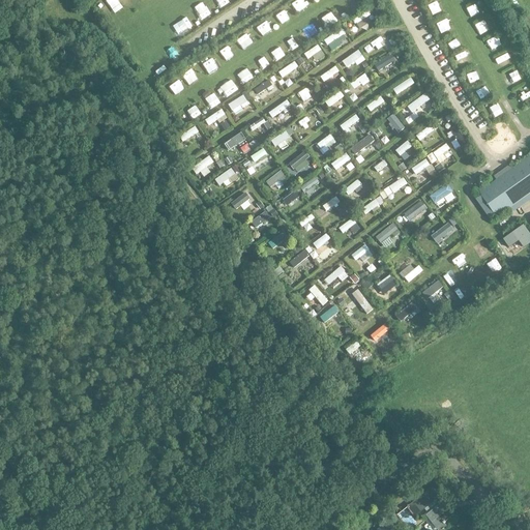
[(221,0),(216,3),(221,10),(232,3),(230,0),(221,0)]
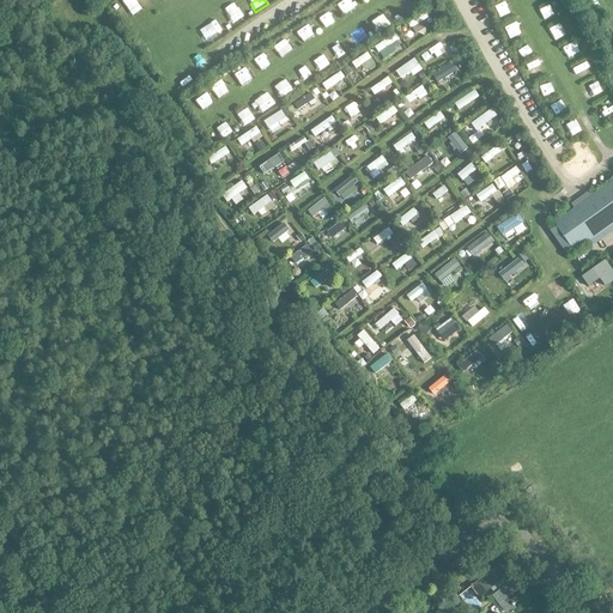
[(345,11),(354,5),(350,0),(341,0),(339,2),(345,11)]
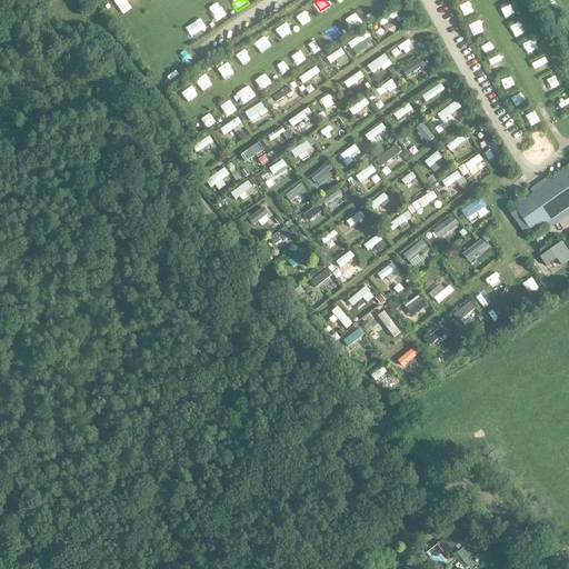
[(460,10),(470,8),(469,1),(459,3),(460,10)]
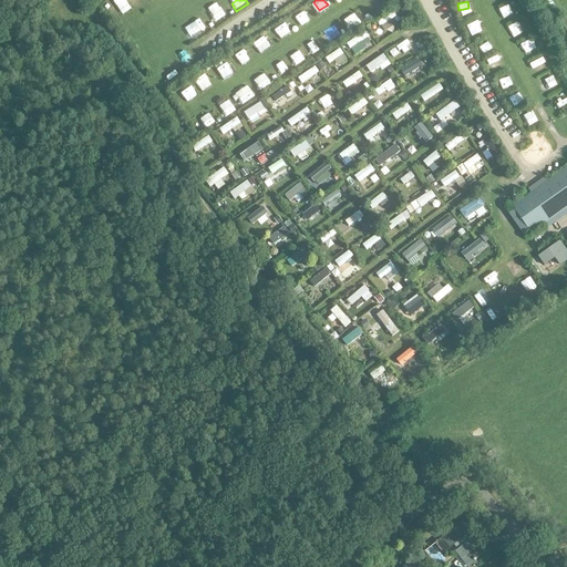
[(507,18),(513,16),(507,3),(502,6),(507,18)]
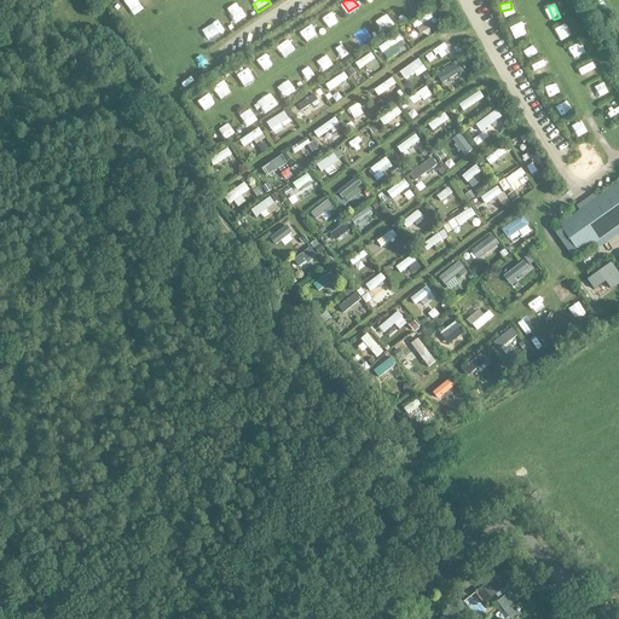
[(331,6),(320,16),(327,24),(339,16),(331,6)]
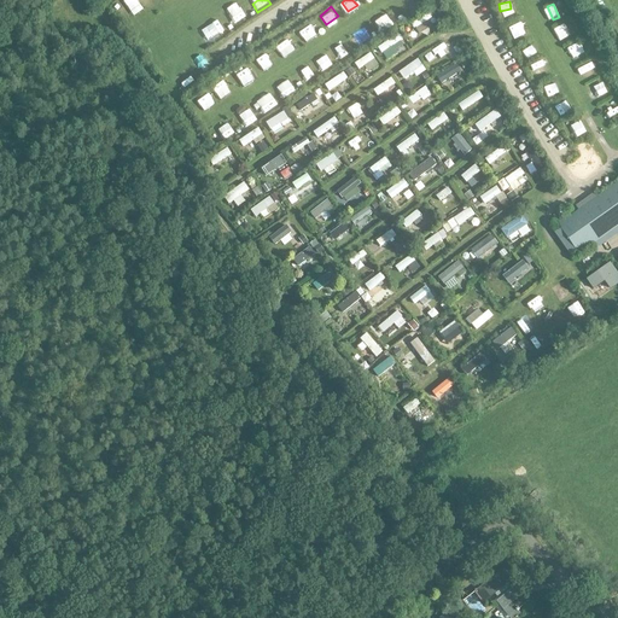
[(182,15),(175,18),(182,33),(190,29),(182,15)]
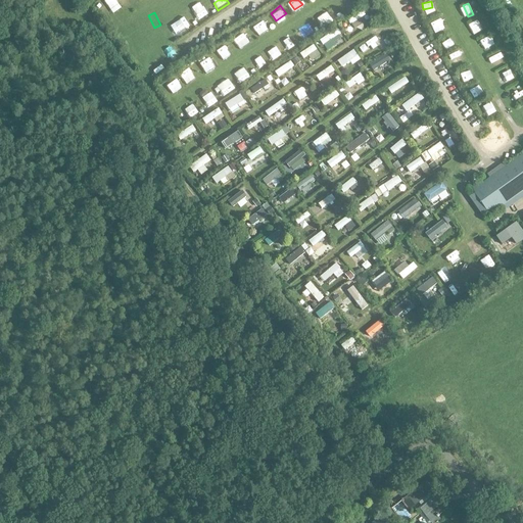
[(349,28),(350,30),(363,22),(360,16),(351,22),(353,26),(349,28)]
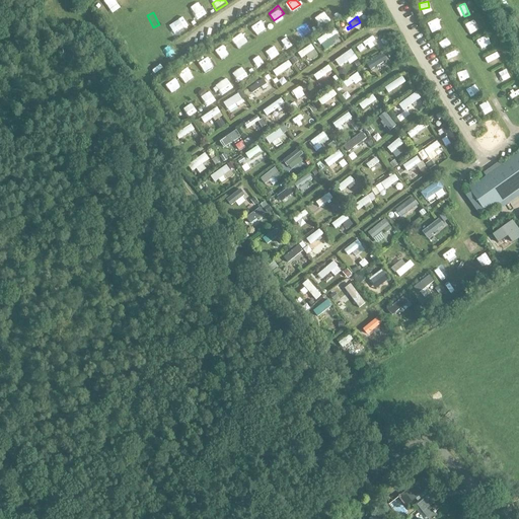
[(260,21),(249,26),(255,35),(265,30),(260,21)]
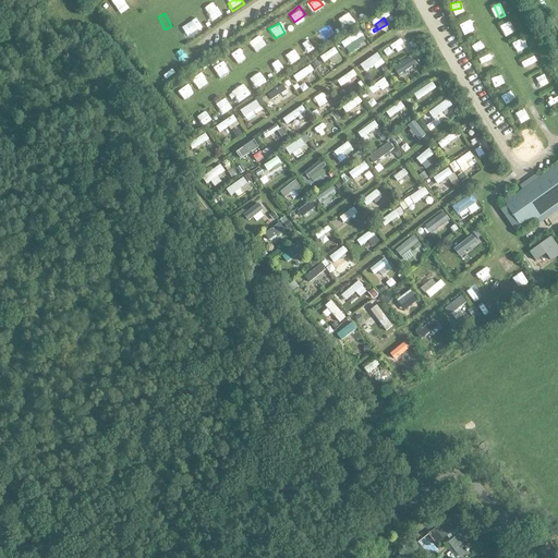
[(448,25),(440,31),(451,44),(458,38),(448,25)]
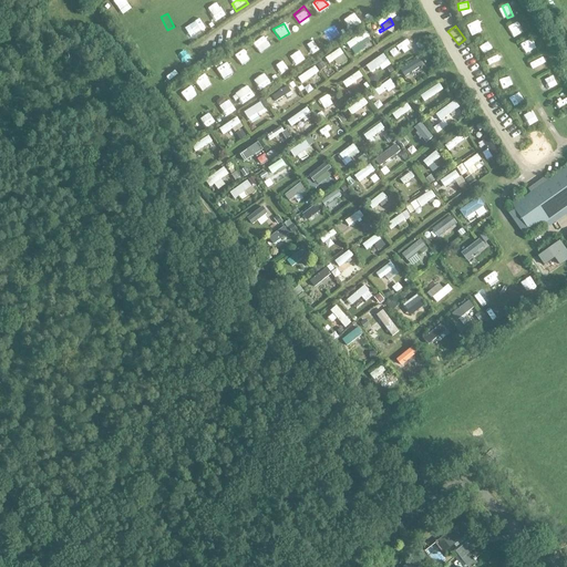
[(364,29),(346,40),(349,45),(368,34),(364,29)]
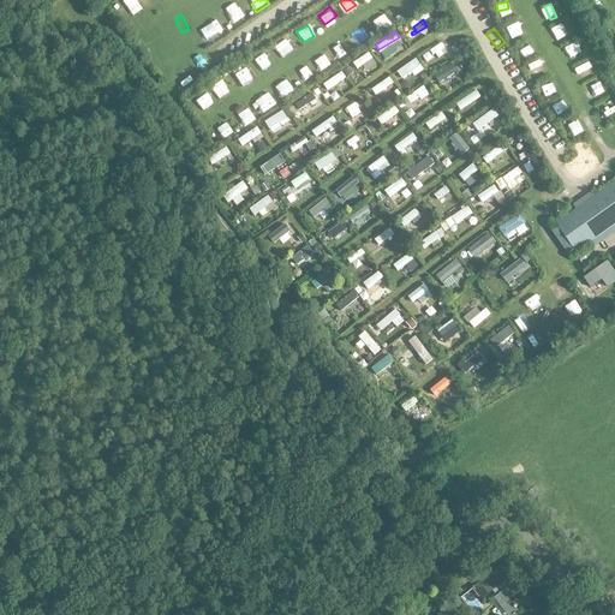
[(273,43),(275,51),(286,47),(282,40),(273,43)]
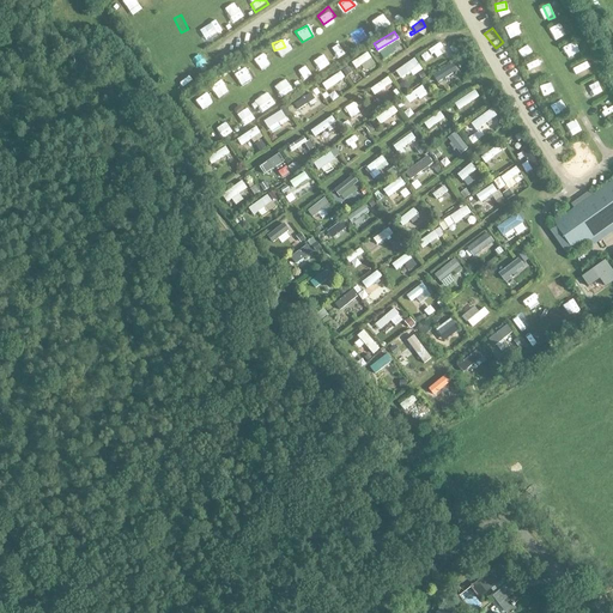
[(338,41),(331,44),(335,53),(343,48),(338,41)]
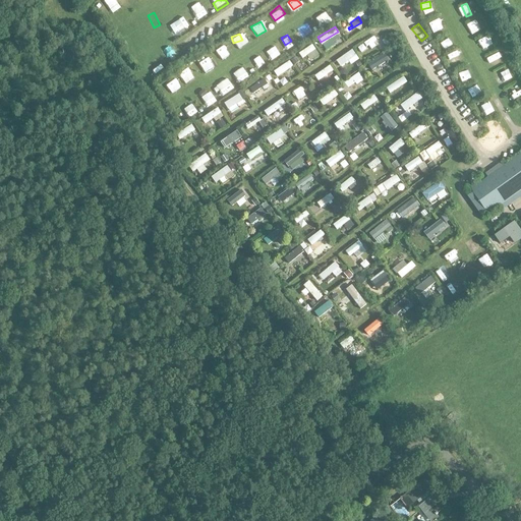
[(217,47),(221,53),(228,48),(224,42),(217,47)]
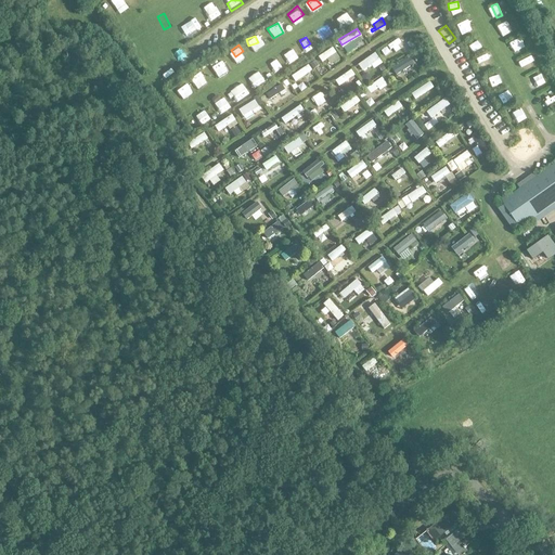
[(331,56),(334,63),(340,59),(332,44),(317,54),(321,63),(331,56)]
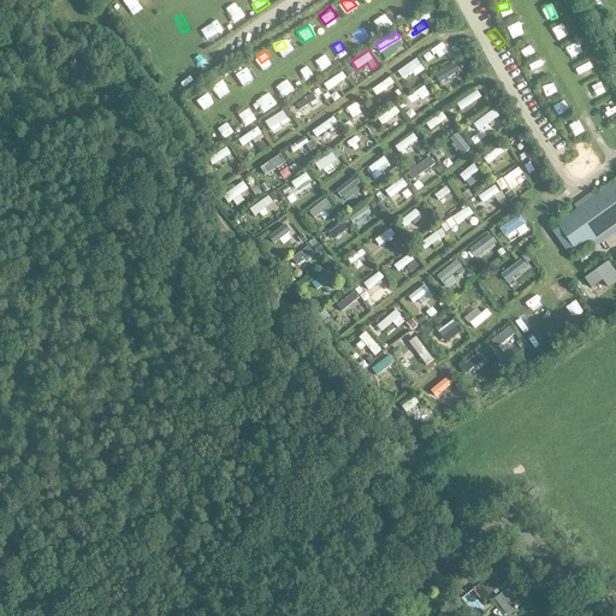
[(533,61),(535,71),(548,69),(545,59),(533,61)]
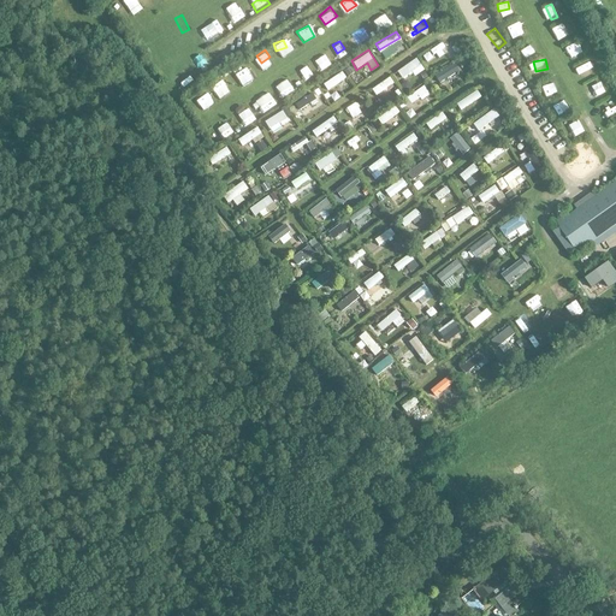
[(209,64),(202,69),(205,73),(213,70),(209,64)]
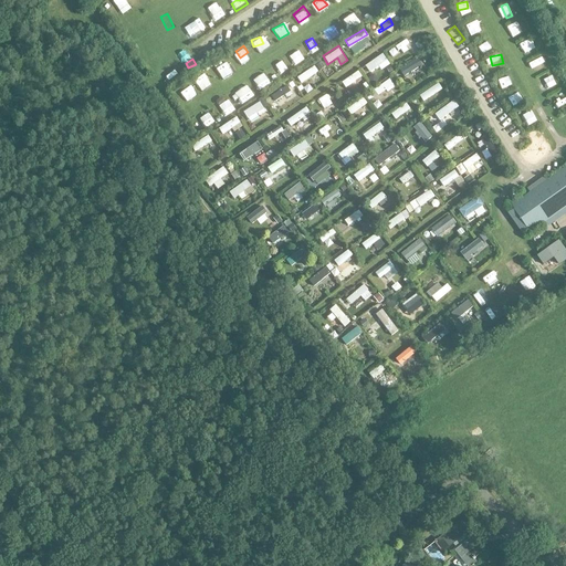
[(280,75),(289,70),(282,60),(273,65),(280,75)]
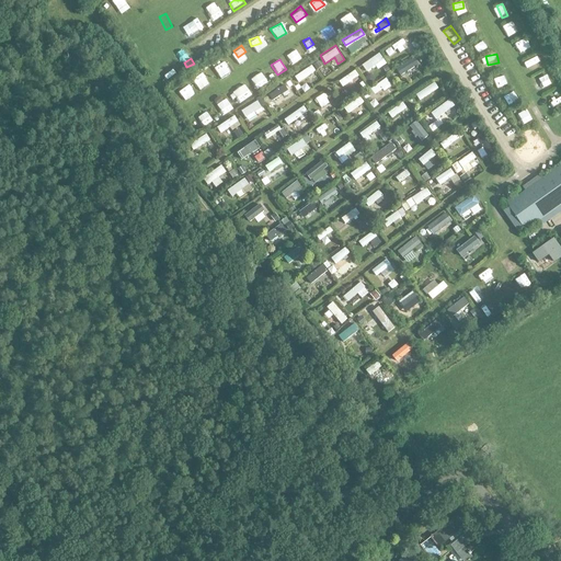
[(213,66),(220,77),(229,70),(221,60),(213,66)]
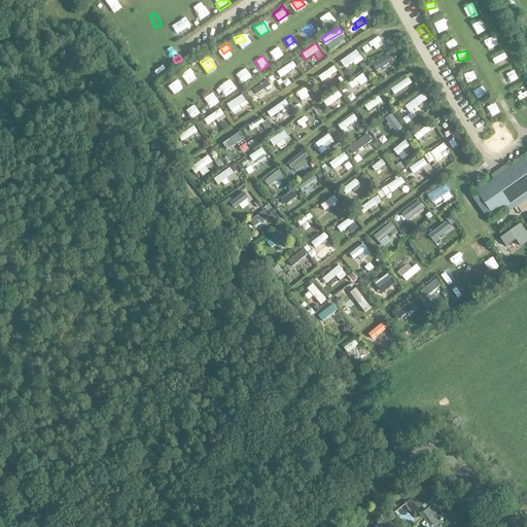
[(386,67),(382,59),(374,63),(378,72),(386,67)]
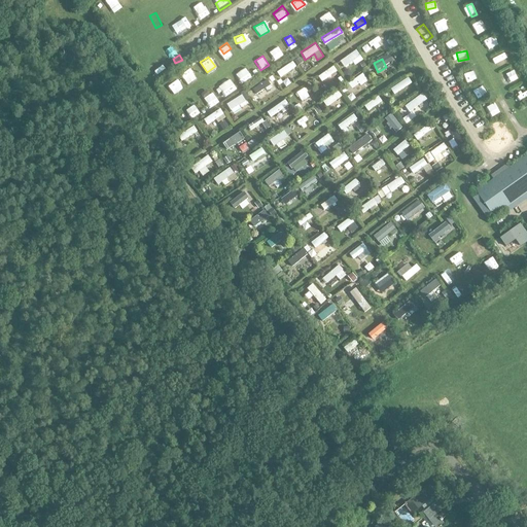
[(280,77),(296,67),(292,60),(276,70),(280,77)]
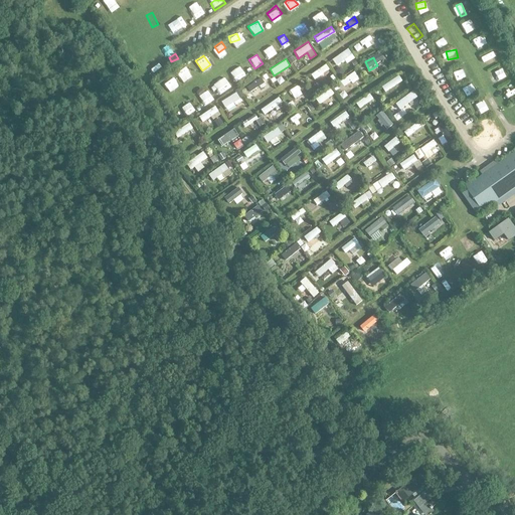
[(489,76),(500,75),(499,68),(488,69),(489,76)]
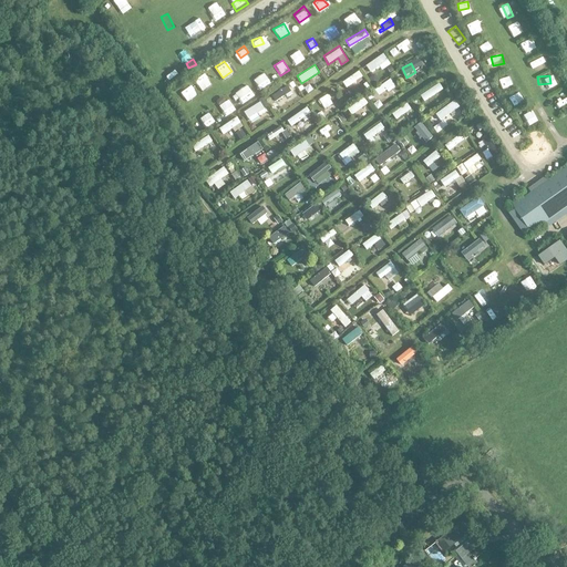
[(260,89),(270,82),(267,76),(257,84),(260,89)]
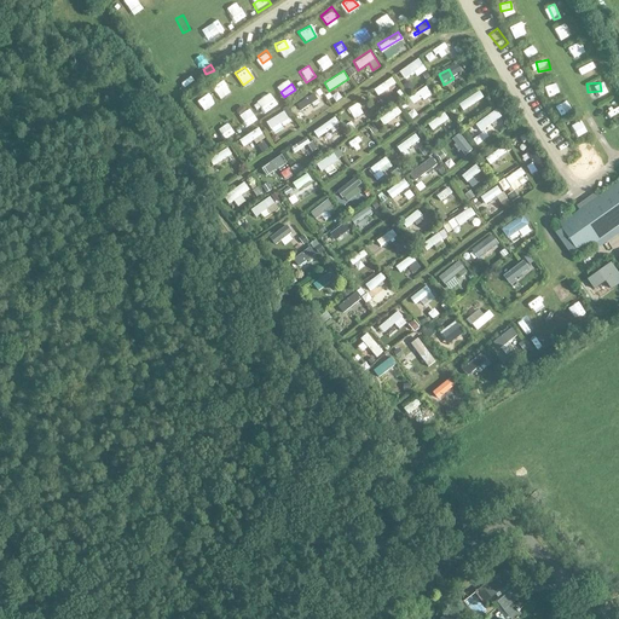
[(424,85),(398,102),(404,110),(431,93),(424,85)]
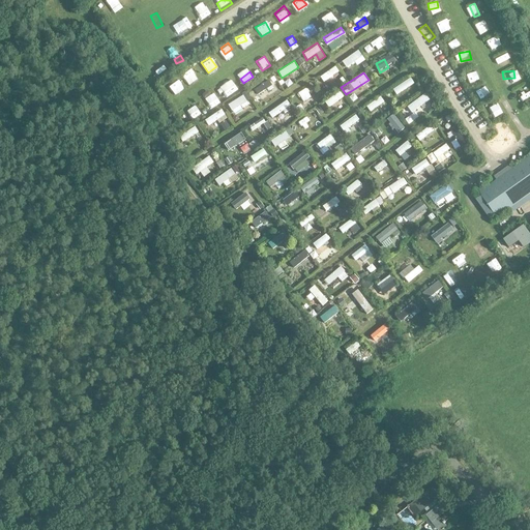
[(288,88),(293,82),(284,75),(278,81),(288,88)]
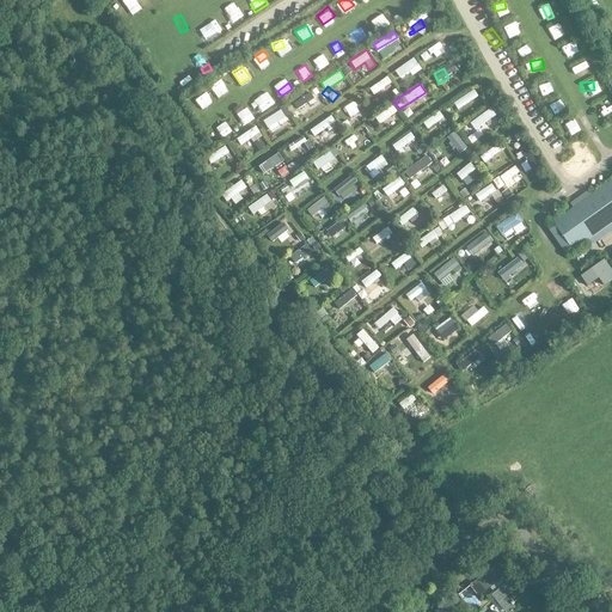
[(450,99),(458,109),(475,97),(466,86),(450,99)]
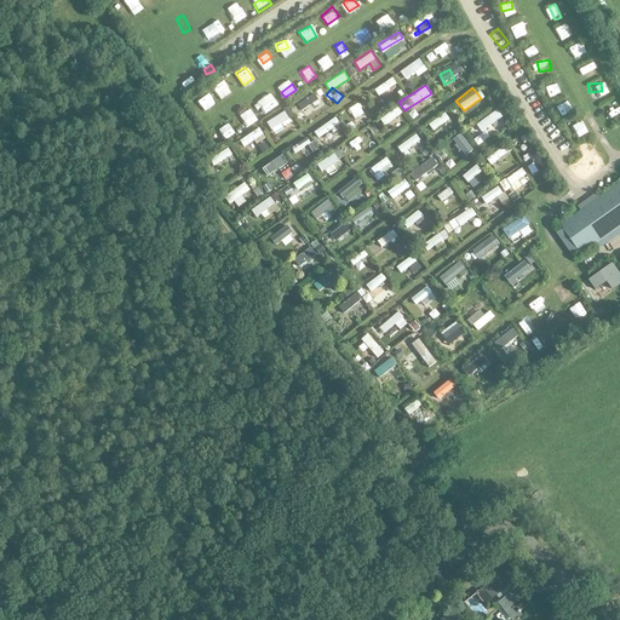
[(386,101),(394,97),(390,90),(383,95),(386,101)]
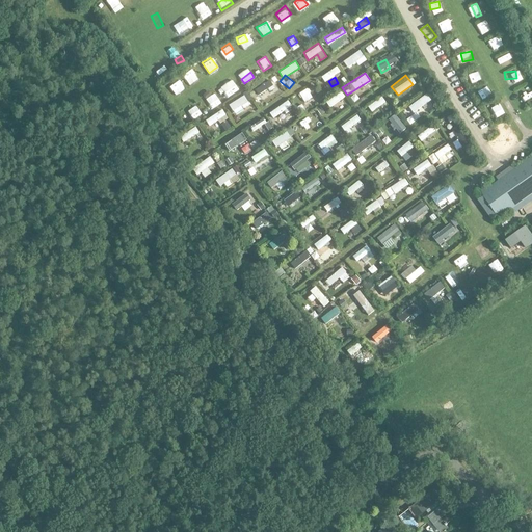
[(178,81),(167,88),(173,95),(183,87),(178,81)]
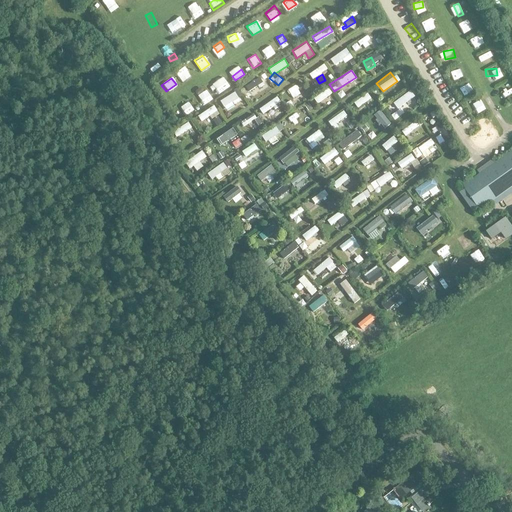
[(250,94),(265,86),(263,81),(247,89),(250,94)]
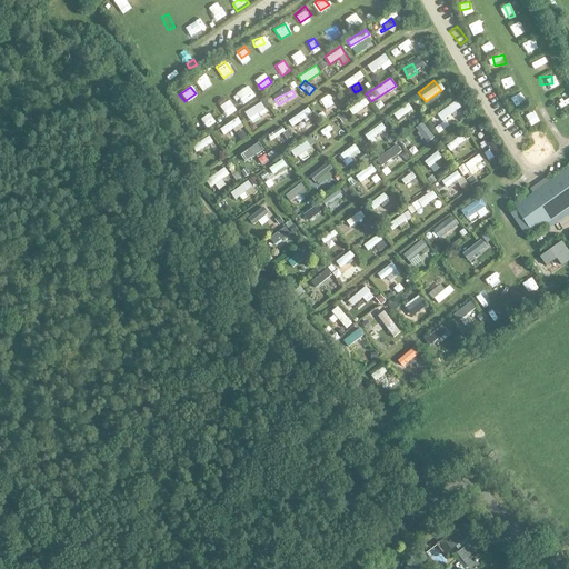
[(317,99),(325,111),(335,105),(327,93),(317,99)]
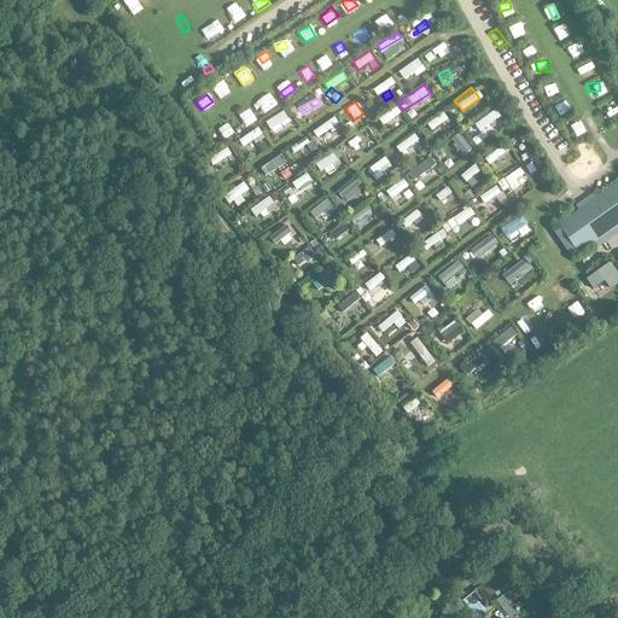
[(395,104),(379,116),(385,124),(401,112),(395,104)]
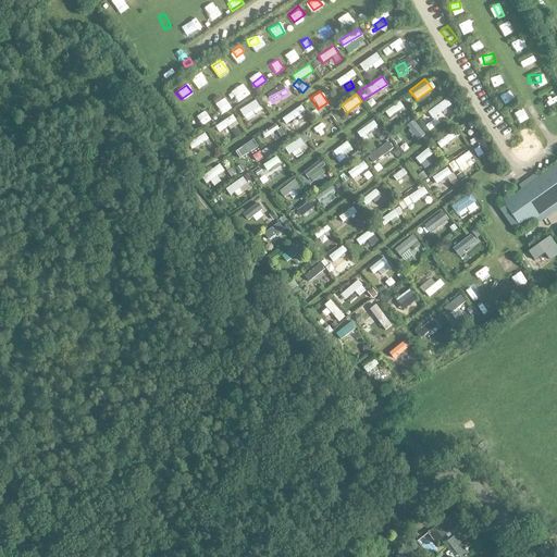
[(222,97),(213,104),(220,113),(229,106),(222,97)]
